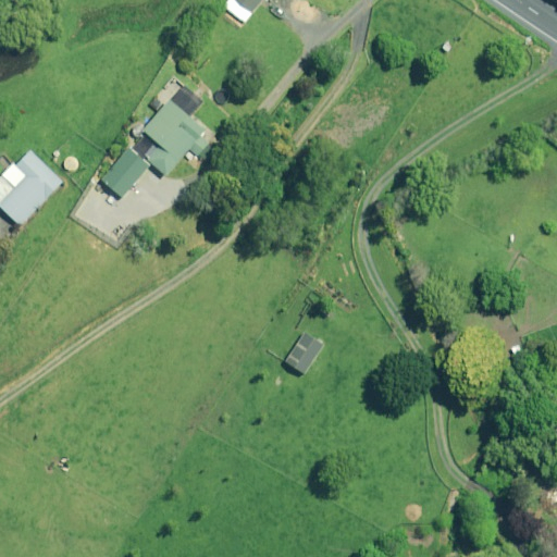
[(260,3),(262,0),(236,0),(243,4),(235,13),(245,22),(260,3)]
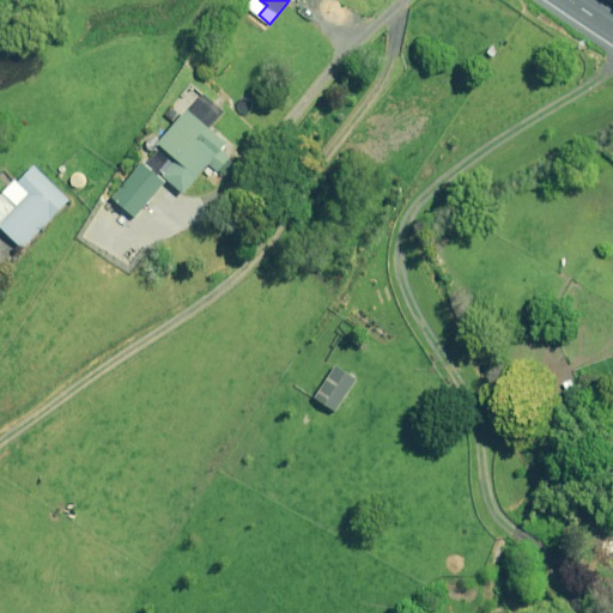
[(200,120),(202,115),(190,105),(161,141),(158,144),(173,156),(161,170),(165,174),(163,176),(183,194),(184,194),(210,164),(228,178),(246,157),(235,147),(229,155),(223,150),(228,144),(222,138),(213,132),(200,120)]
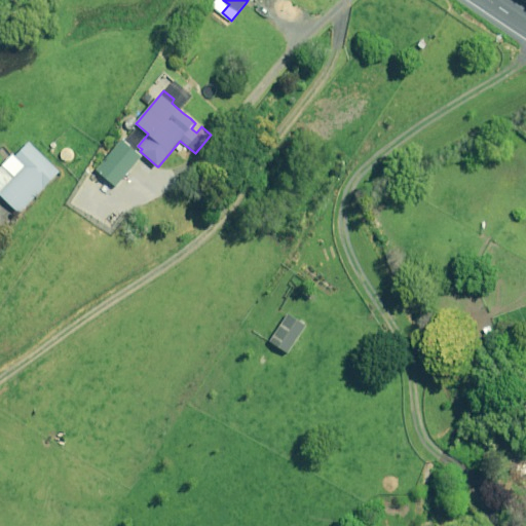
[(141,157),(122,141),(97,172),(116,187),(141,157)]
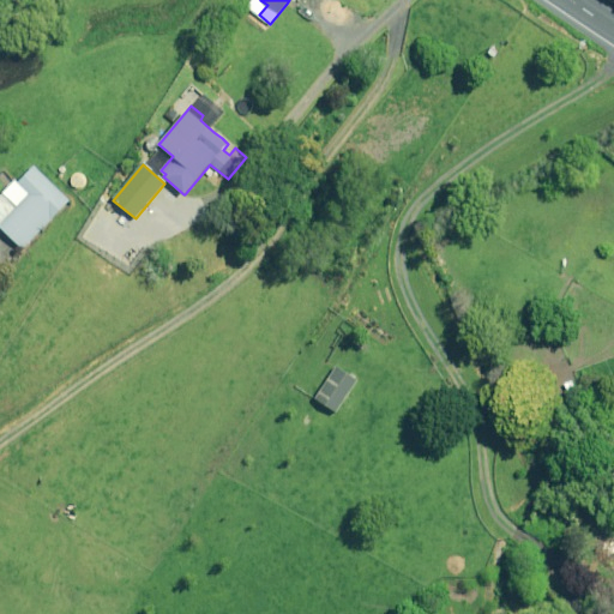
[(68,200),(34,168),(19,182),(17,180),(0,197),(0,228),(23,250),(68,200)]
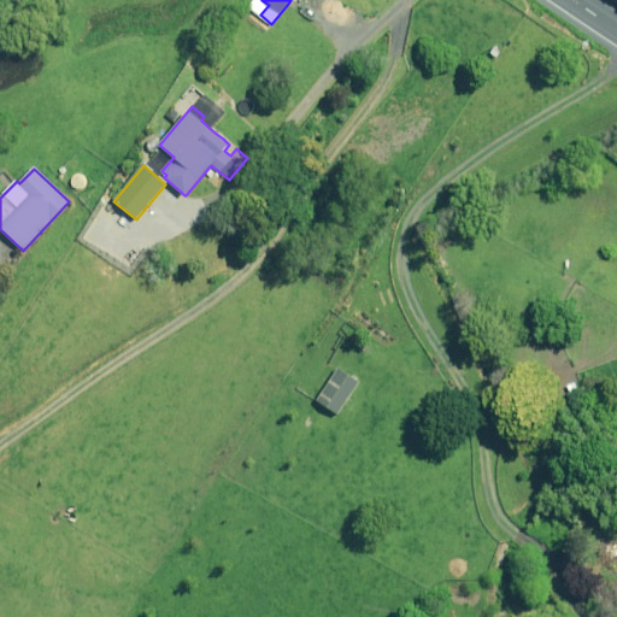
[(338,412),(359,380),(338,366),(317,399),(338,412)]
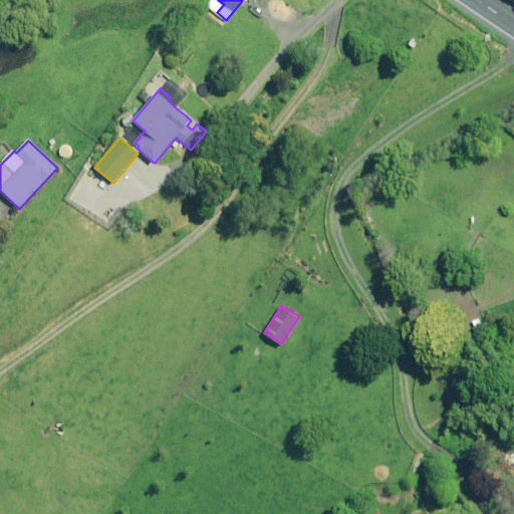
All buildings are outlined.
